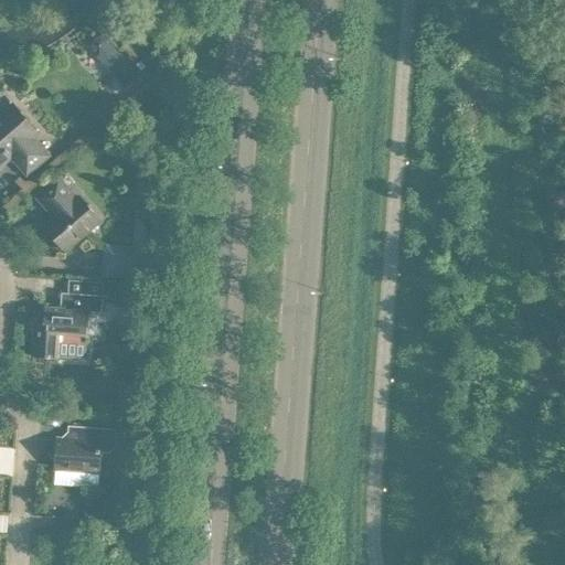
[(91,42),(91,50),(95,55),(98,56),(126,87),(140,75),(115,48),(114,46),(112,44),(110,40),(104,35),(96,36),(91,42)]
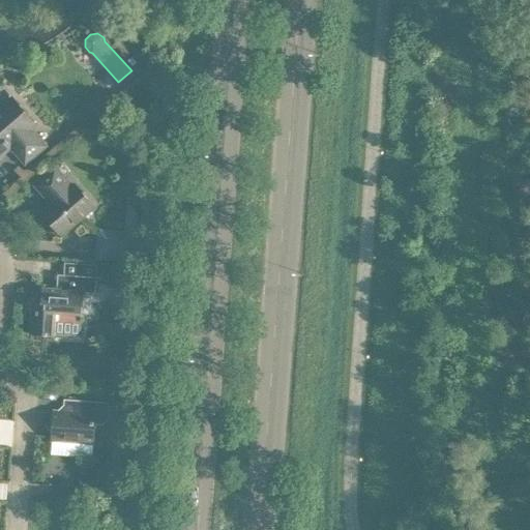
[(131,58),(127,61),(131,66),(137,63),(131,58)]
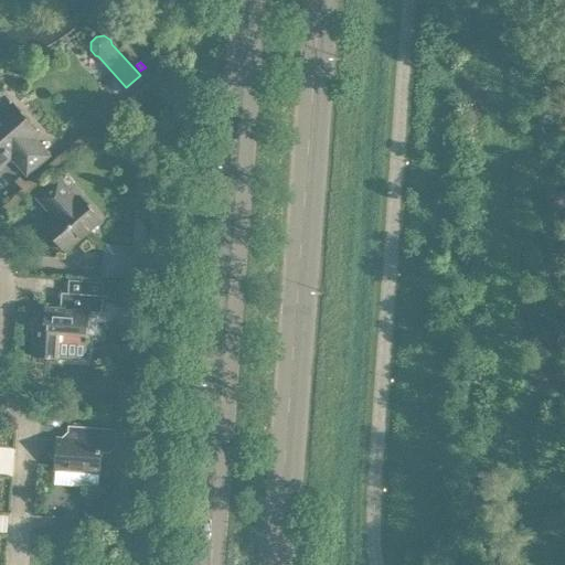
[(38,134),(13,105),(0,115),(0,166),(11,157),(27,174),(49,156),(33,138),(38,134)]
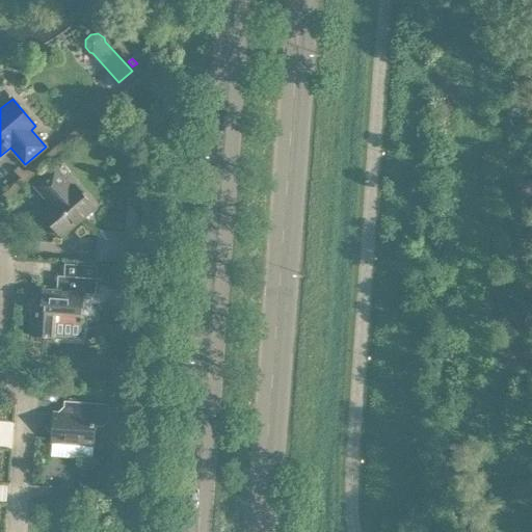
[(42,213),(61,236),(94,208),(75,185),(72,188),(55,168),(35,186),(48,201),(50,198),(54,204),(42,213)]
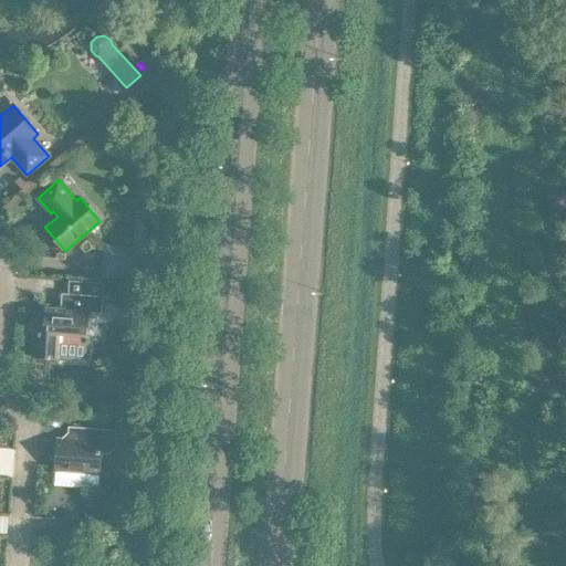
[(106,247),(104,275),(148,280),(150,250),(134,249),(106,247)]
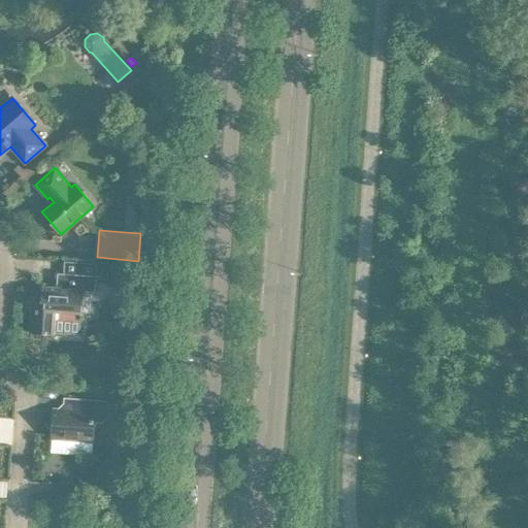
[(106,272),(106,285),(118,285),(119,272),(106,272)]
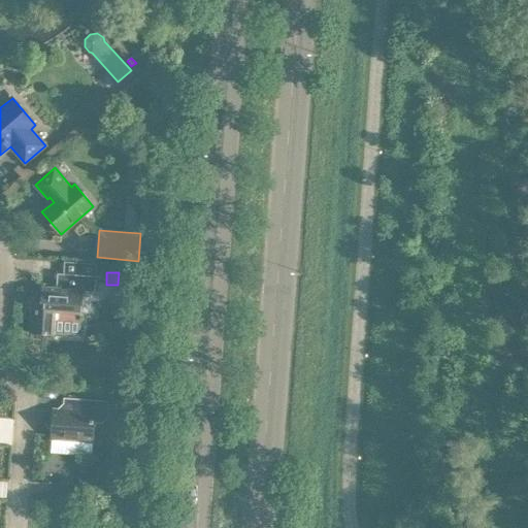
[(42,288),(41,300),(33,300),(30,333),(55,335),(56,319),(80,320),(83,292),(95,293),(96,276),(58,273),(57,289),(42,288)]
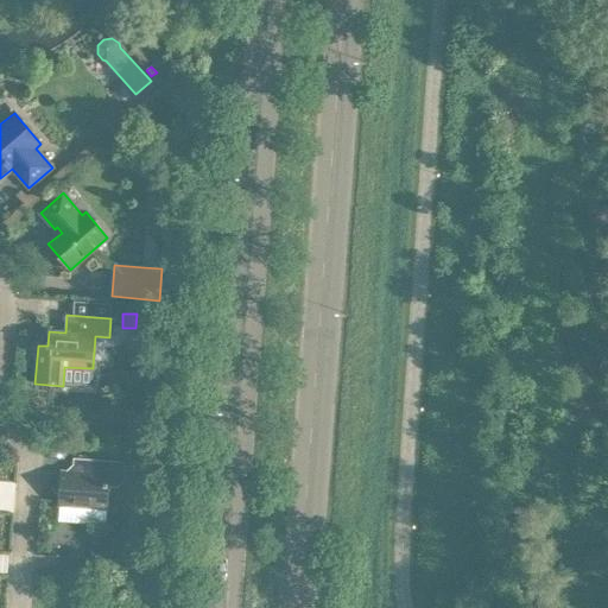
[(59,505),(61,505),(107,508),(108,487),(116,488),(125,481),(126,462),(74,458),(73,473),(62,472),(61,480),(52,487),(59,498),(59,505)]
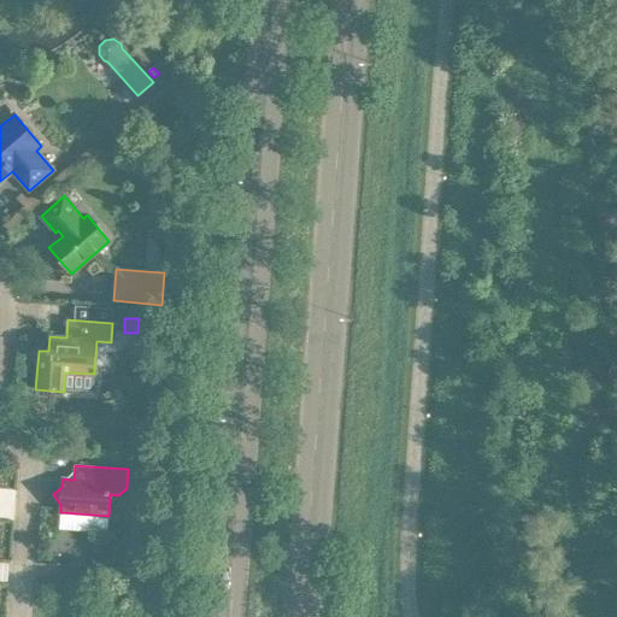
[(113,548),(113,560),(131,560),(131,548),(113,548)]
